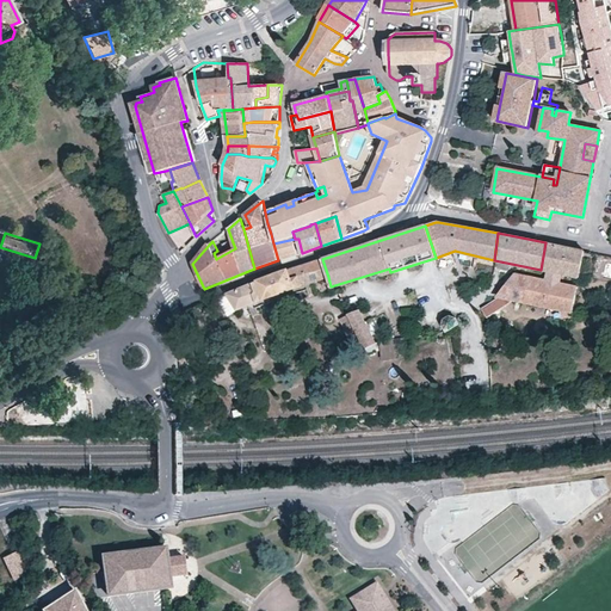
[(295,239),(273,244),(278,260),(298,254),(295,239)]
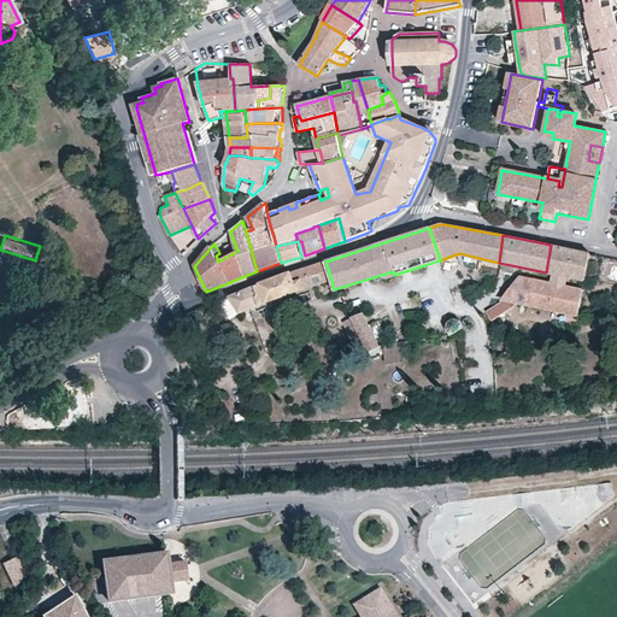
[(238,251),(235,245),(219,253),(216,256),(218,262),(238,251)]
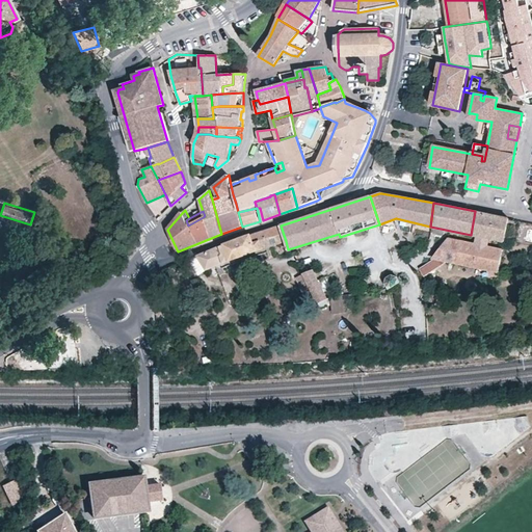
[(508,218),(475,211),(471,235),(476,236),(488,238),(504,242),(508,218)]
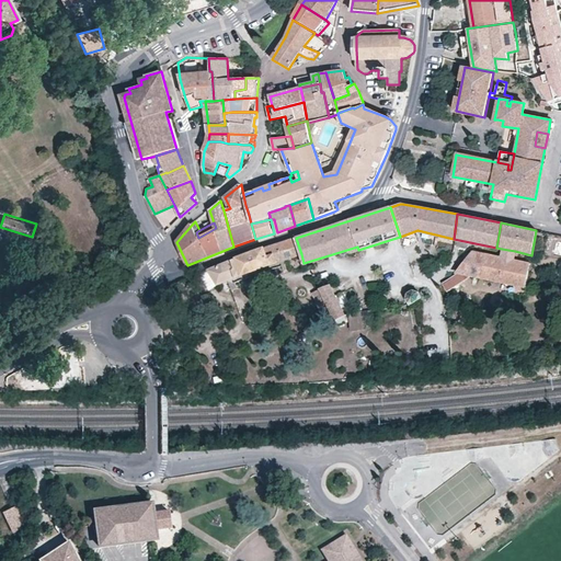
[(284,260),(301,254),(296,238),(266,247),(208,271),(217,284),(227,281),(284,260)]
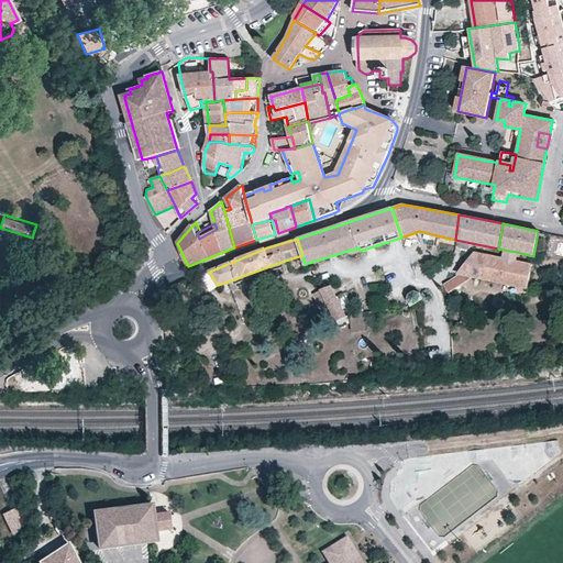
[(517,252),(504,250),(503,258),(497,257),(475,253),(459,273),(459,274),(471,276),(527,288),(531,264),(515,261),(517,252)]
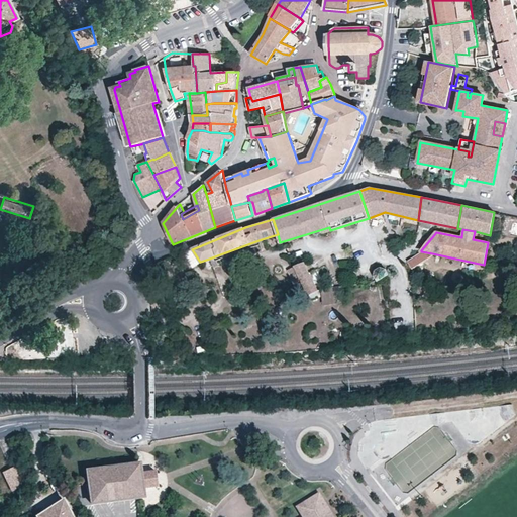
[(265,249),(262,239),(209,259),(213,268),(218,267),(216,261),(259,245),(261,250),(265,249)]
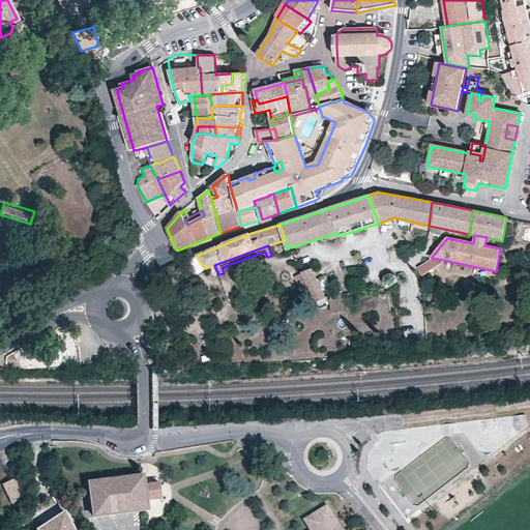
[(432,258),(432,257),(427,251),(399,268),(404,276),(418,268),(432,258)]
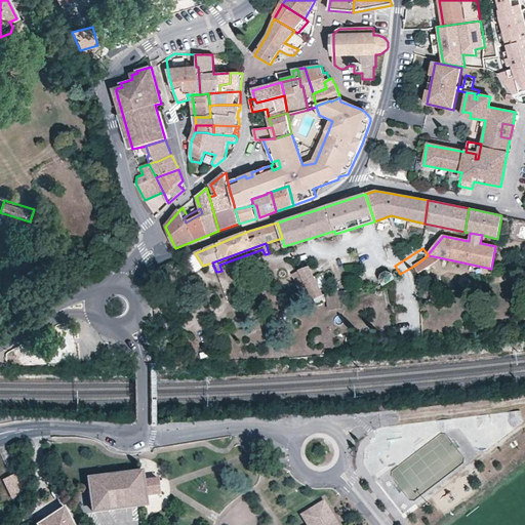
[(439,257),(428,255),(414,266),(418,271),(439,257)]
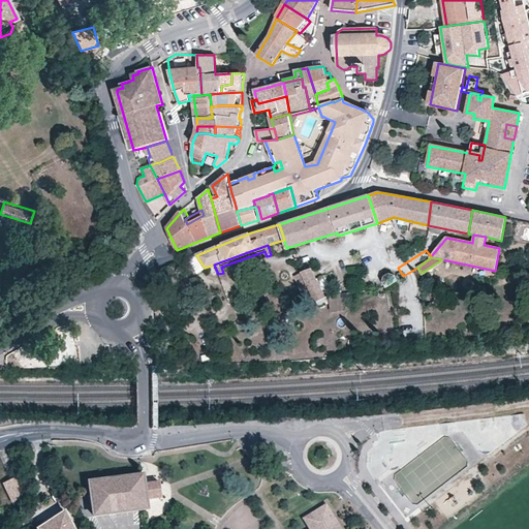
[(301,271),(303,276),(315,301),(325,297),(312,269),(305,271),(304,269),(301,271)]
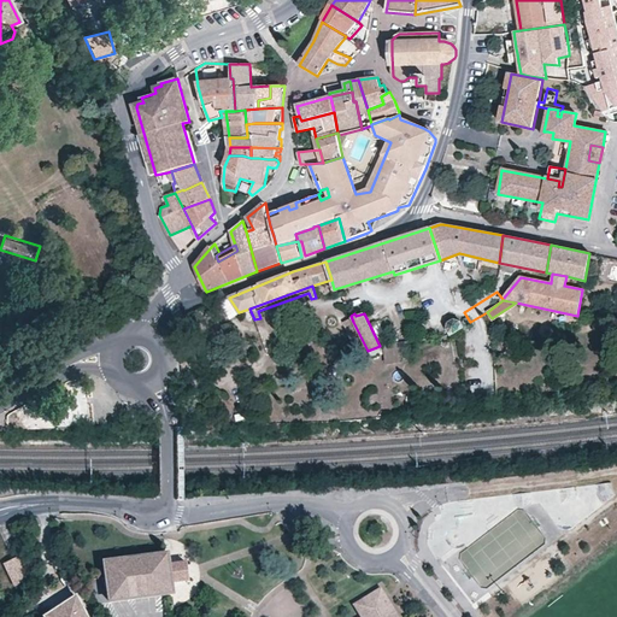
[(452,335),(464,327),(458,319),(453,318),(448,322),(447,328),(452,335)]
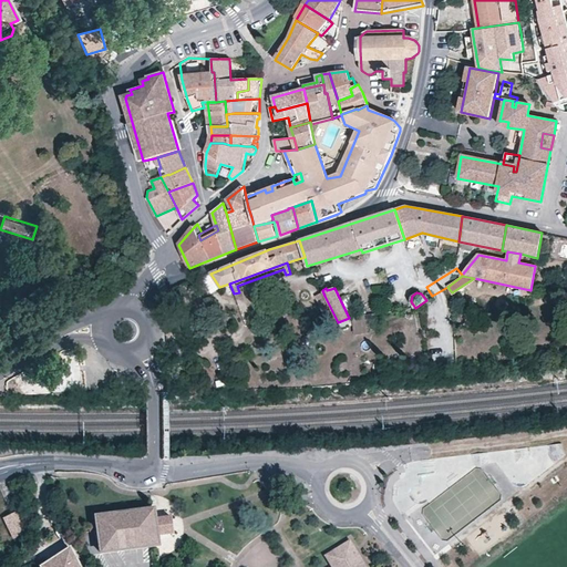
[(374,315),(352,318),(354,332),(377,329),(374,315)]
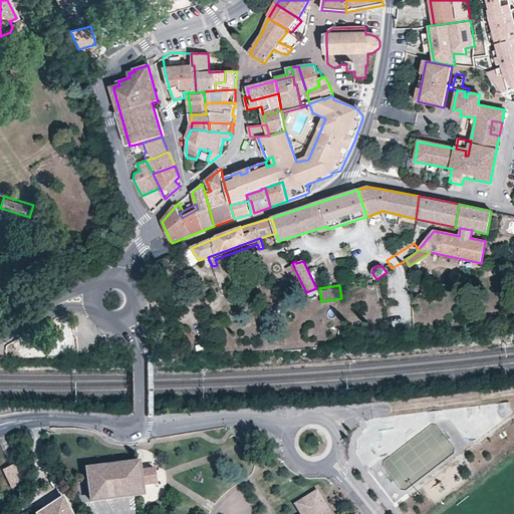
[(86,469),(90,502),(143,495),(142,490),(140,471),(139,463),(86,469)]
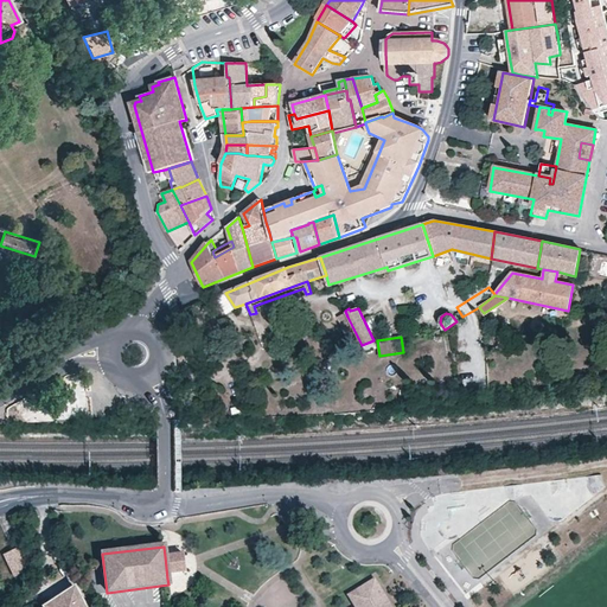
[(17,550),(5,556),(14,575),(26,569),(17,550)]
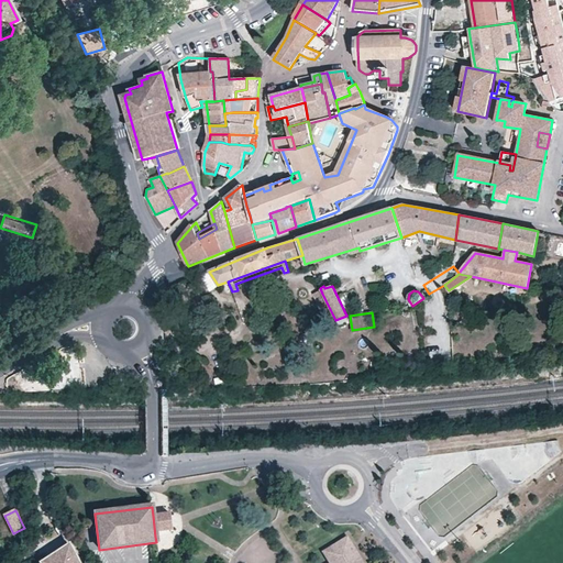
[(161,515),(153,516),(155,537),(173,531),(173,528),(170,529),(169,517),(170,516),(170,512),(161,515)]
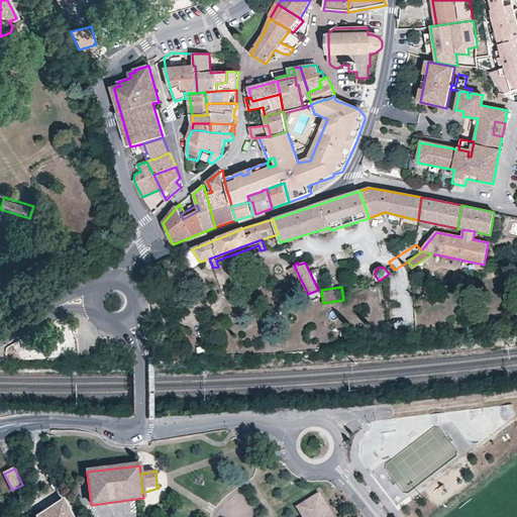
[(331,516),(319,496),(300,507),(306,516),(331,516)]
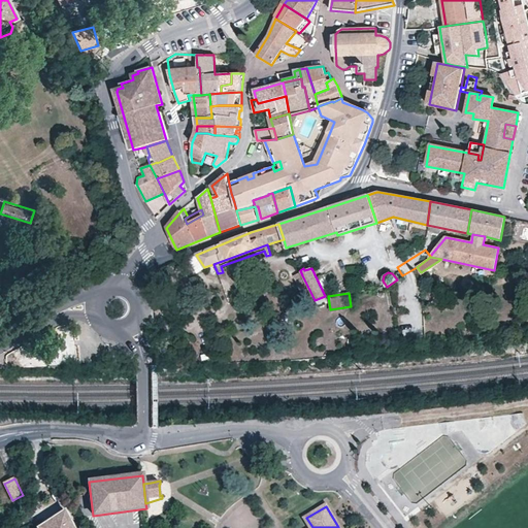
[(72,527),(64,512),(38,527),(72,527)]
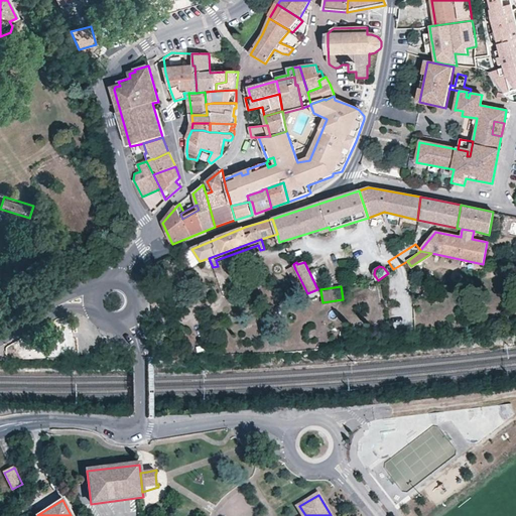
[(305,515),(299,506),(295,508),(300,515),(305,515)]
